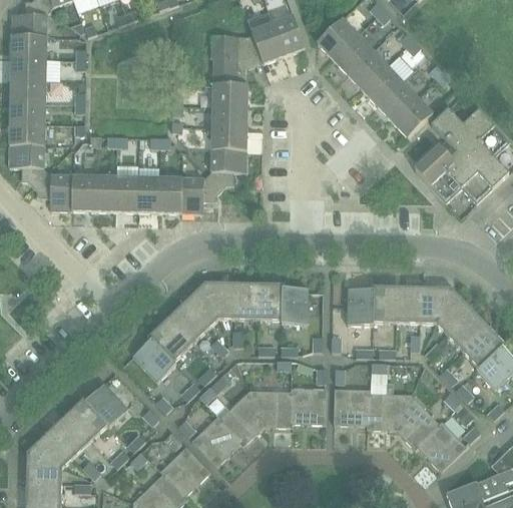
[(12,14),(12,34),(47,35),(47,15),(49,12),(34,0),(32,0),(32,1),(32,5),(25,5),(25,14),(12,14)]
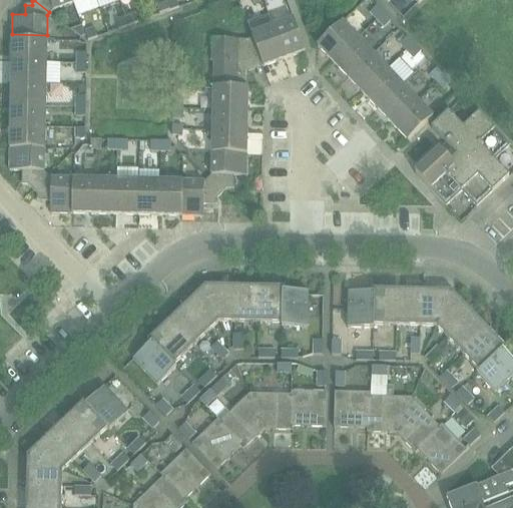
[(34,0),(49,12),(53,6),(70,0),(34,0)]
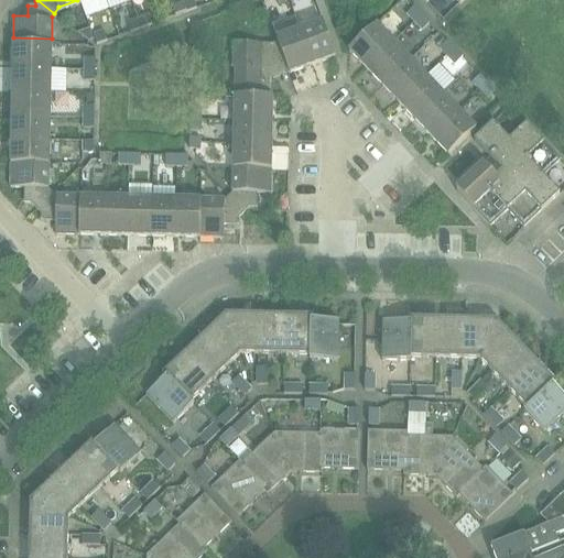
[(186,8),(183,0),(176,0),(172,2),(175,12),(186,8)]
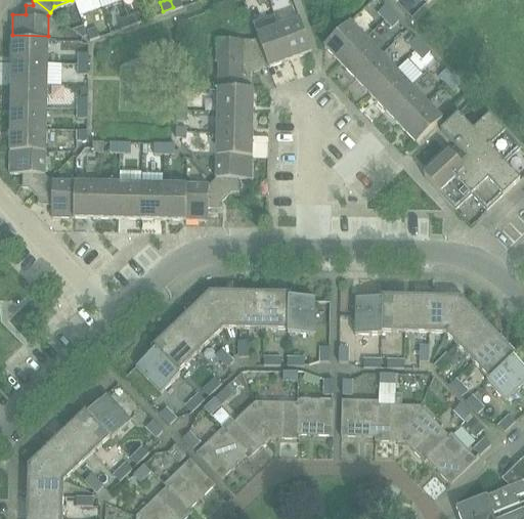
[(392,9),(385,2),(378,9),(385,16),(392,9)]
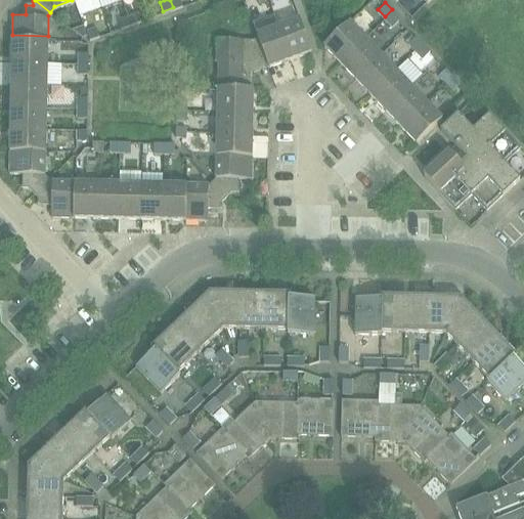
[(141,19),(137,9),(128,13),(131,23),(141,19)]
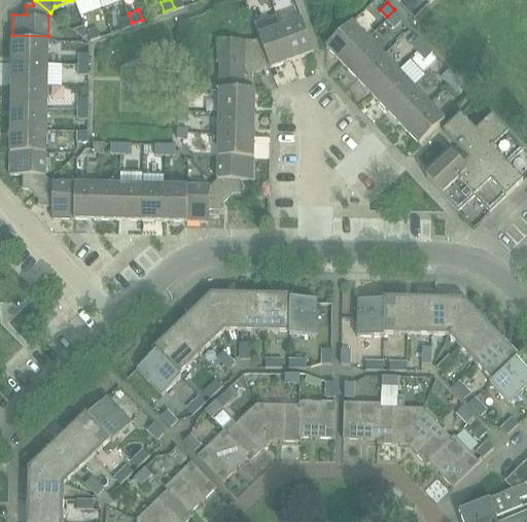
[(401,18),(394,9),(387,16),(394,25),(401,18)]
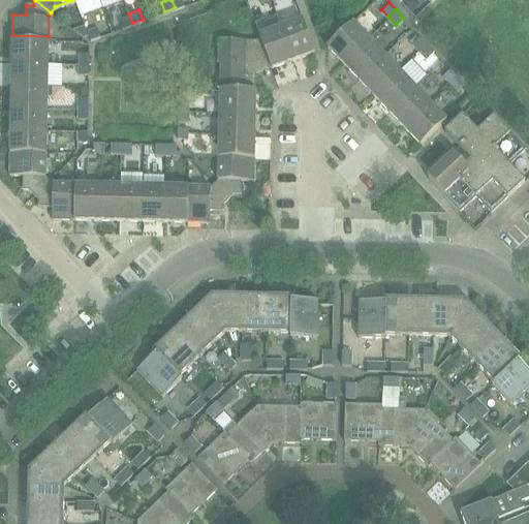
[(132,23),(129,13),(119,17),(123,26),(132,23)]
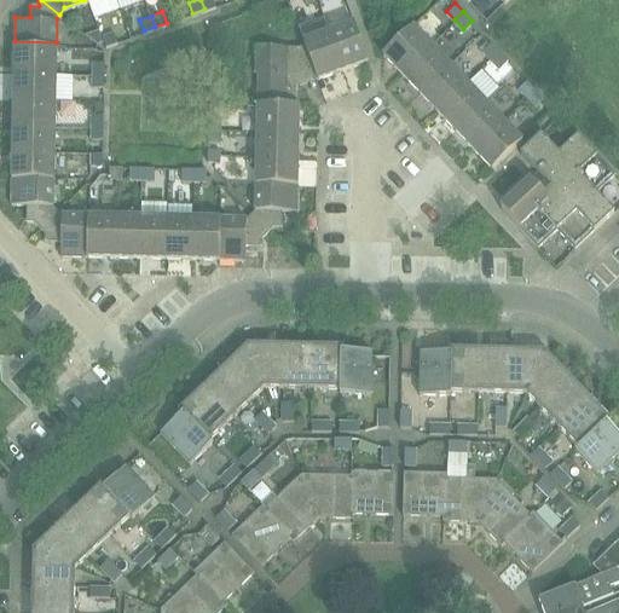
[(354,18),(329,28),(342,68),(368,58),(354,18)]
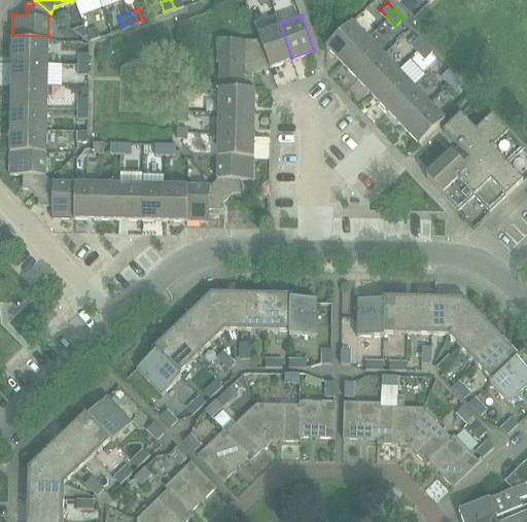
[(325,43),(342,61),(367,36),(351,19),(325,43)]
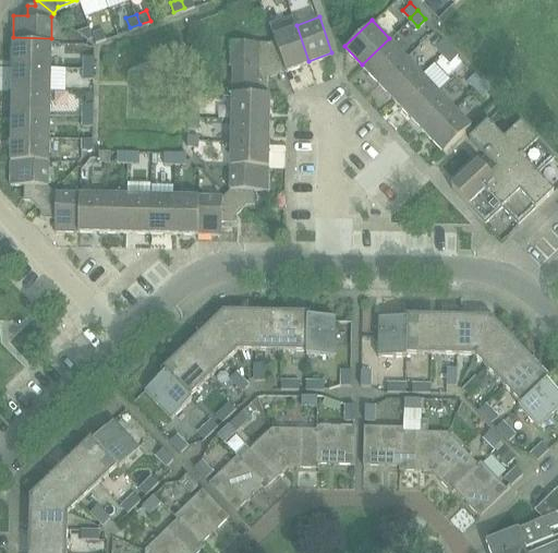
[(275,37),(269,39),(268,55),(279,51),(286,69),(308,61),(296,25),(274,34),(275,37)]
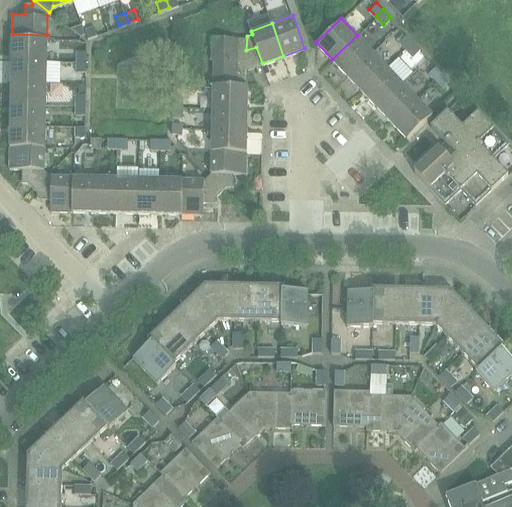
[(97,33),(94,24),(84,28),(88,37),(97,33)]
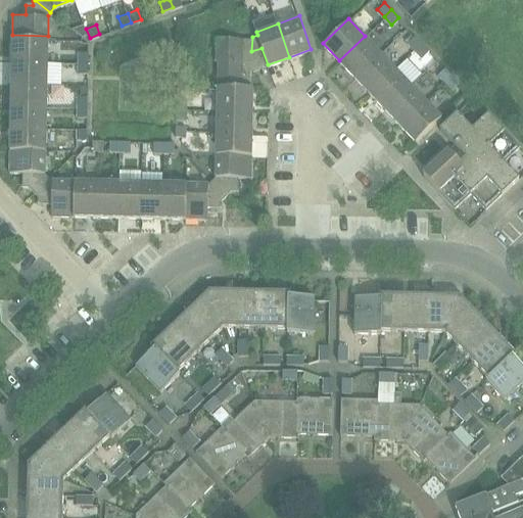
[(408,41),(415,48),(422,42),(415,34),(408,41)]
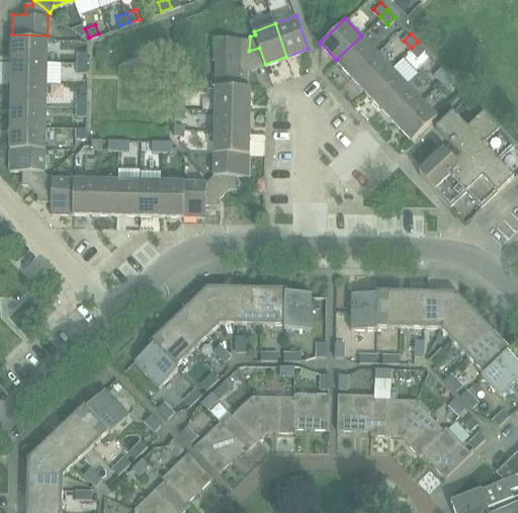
[(12,34),(12,57),(47,58),(48,35),(12,34)]
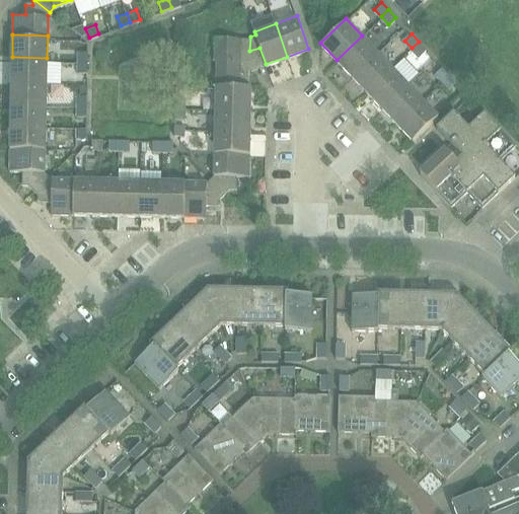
[(216,59),(216,85),(250,86),(250,85),(249,85),(249,51),(250,37),(215,35),(214,59),(216,59)]
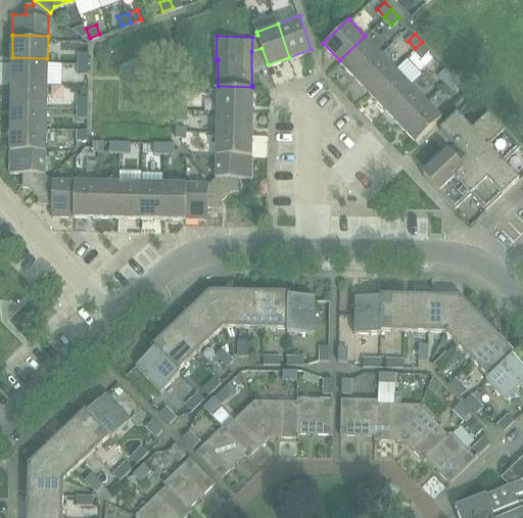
[(339,60),(354,76),(380,51),(365,36),(339,60)]
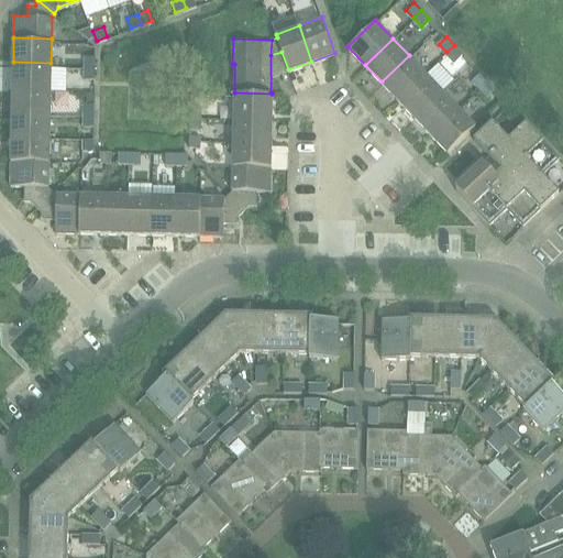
[(454,45),(446,52),(454,61),(462,53),(454,45)]
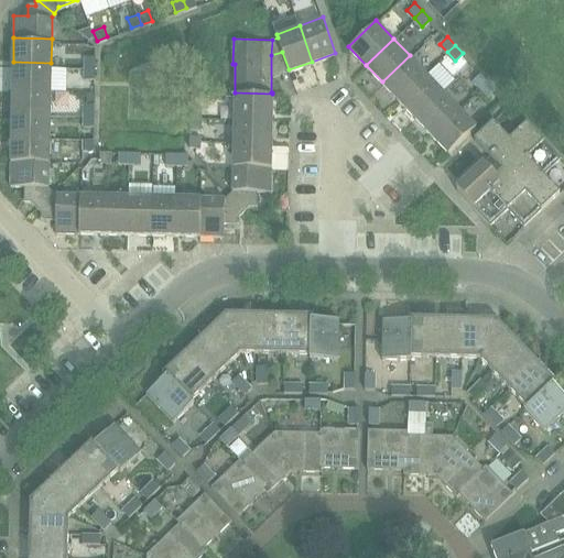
[(95,55),(84,54),(84,65),(95,66),(95,55)]
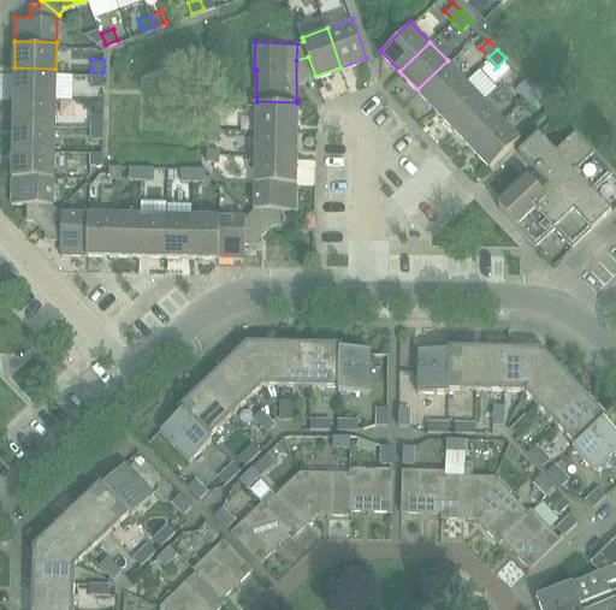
[(418,89),(434,107),(466,80),(448,60),(418,89)]
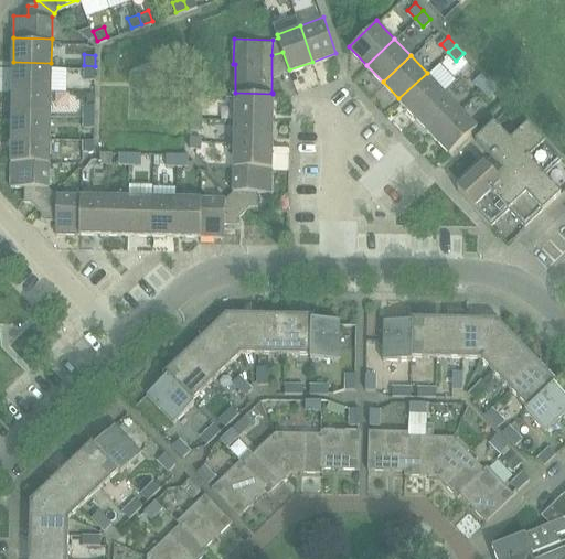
[(13,62),(12,87),(51,87),(51,63),(13,62)]
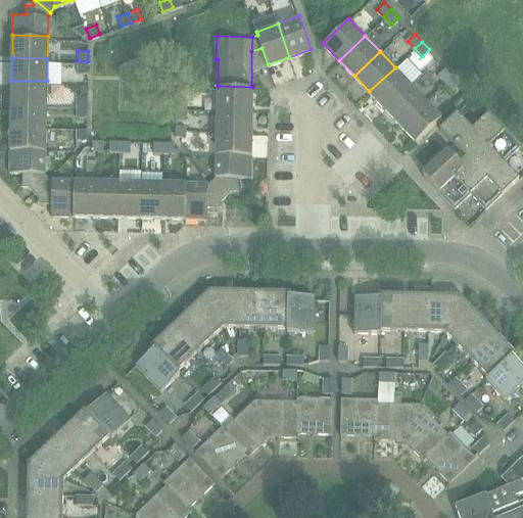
[(88,61),(78,60),(78,72),(88,72),(88,61)]
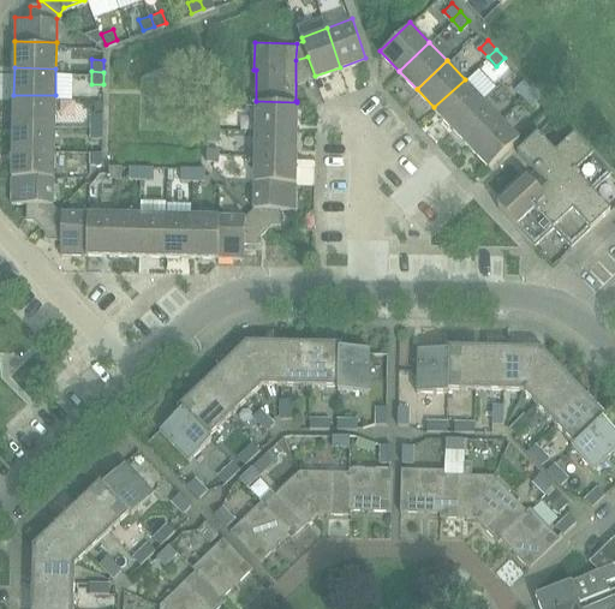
[(531,87),(523,78),(514,85),(523,95),(531,87)]
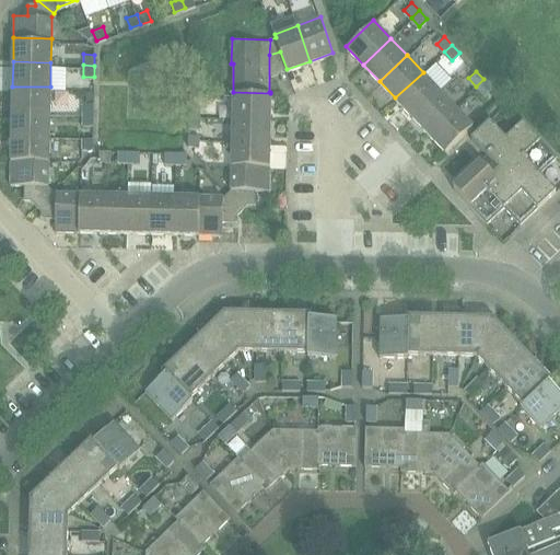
[(395,97),(411,115),(440,89),(423,72),(395,97)]
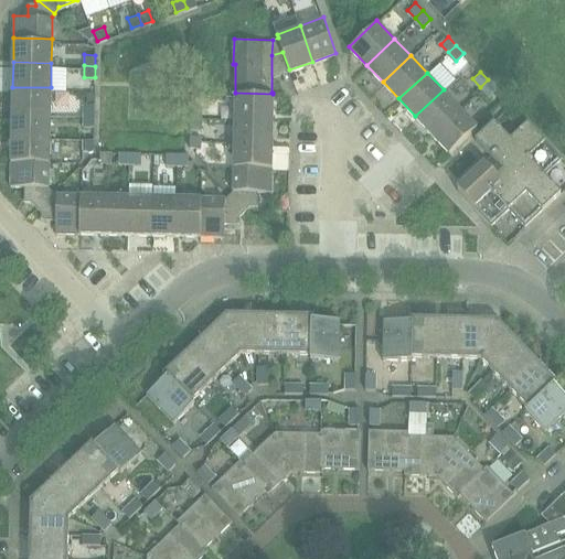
[(496,87),(488,79),(480,87),(488,95),(496,87)]
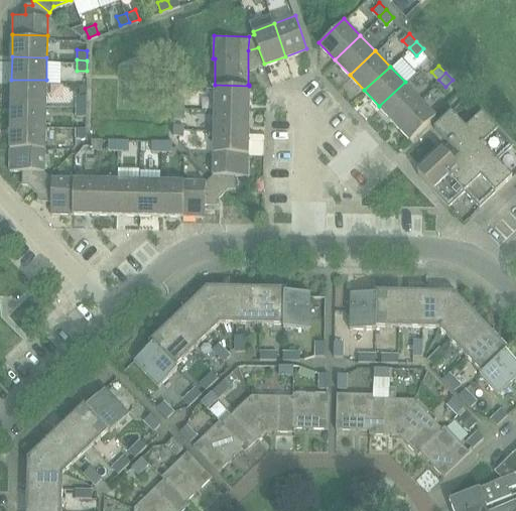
[(11,80),(11,101),(45,101),(46,80),(11,80)]
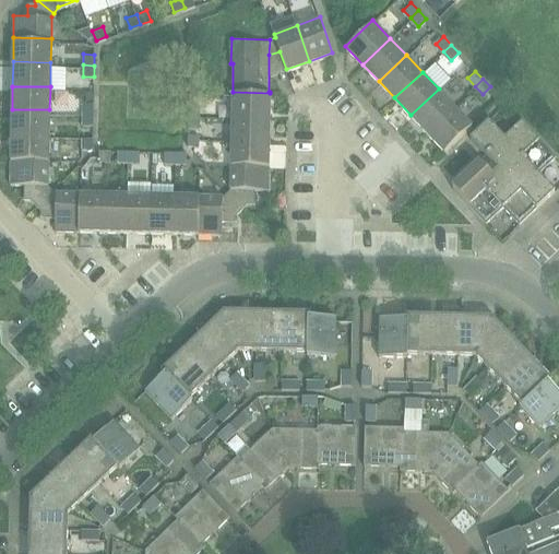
[(411,115),(428,132),(455,106),(439,89),(411,115)]
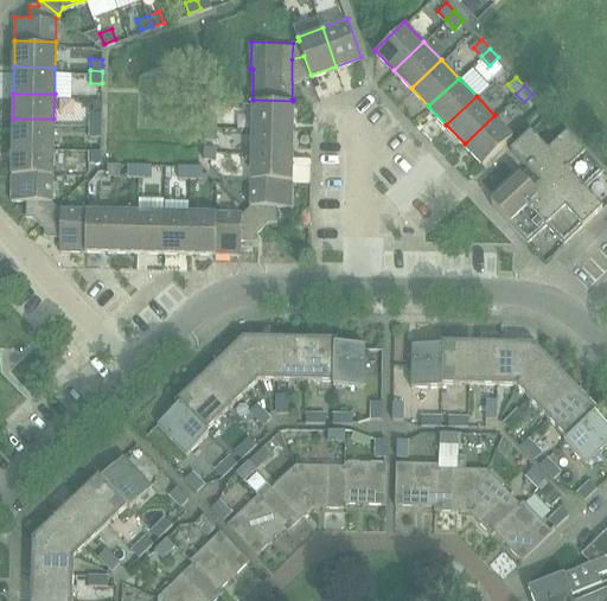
[(293,101),(253,100),(251,126),(293,126),(293,101)]
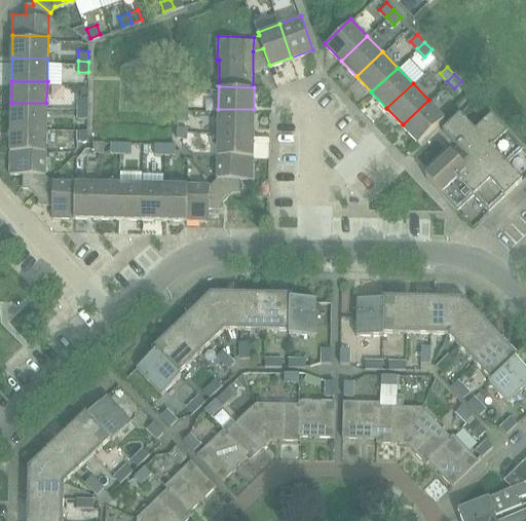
[(87,96),(77,95),(77,106),(87,106),(87,96)]
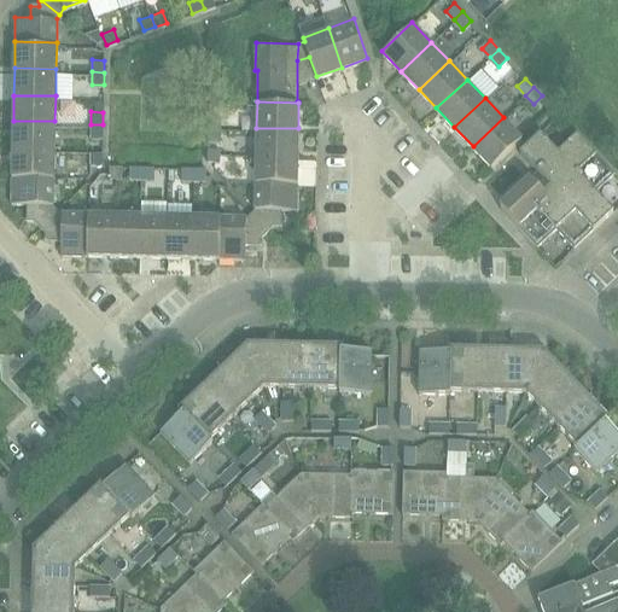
[(221,115),(209,115),(209,127),(220,127),(221,115)]
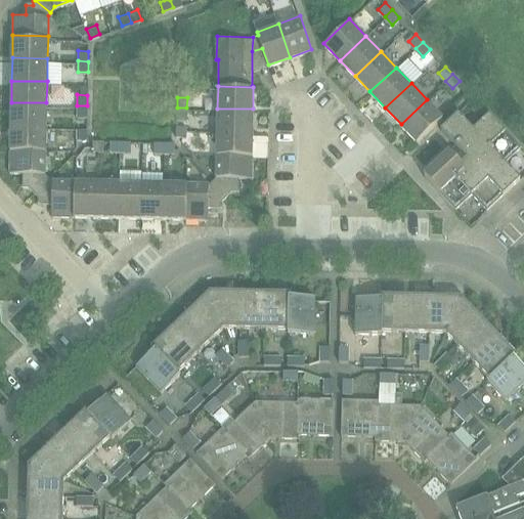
[(427,99),(401,124),(417,140),(442,116),(427,99)]
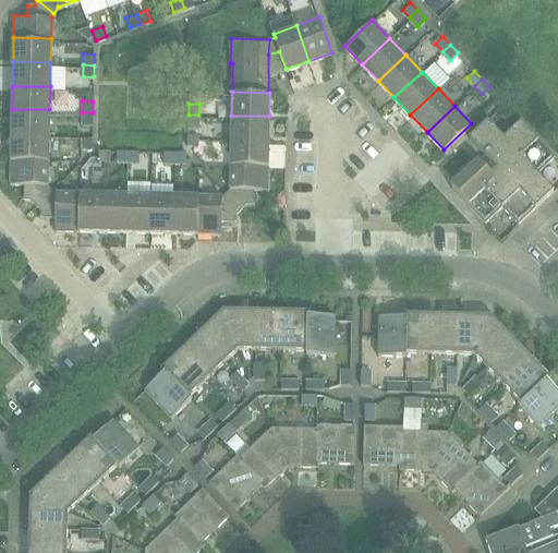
[(12,109),(11,132),(49,133),(49,109),(12,109)]
